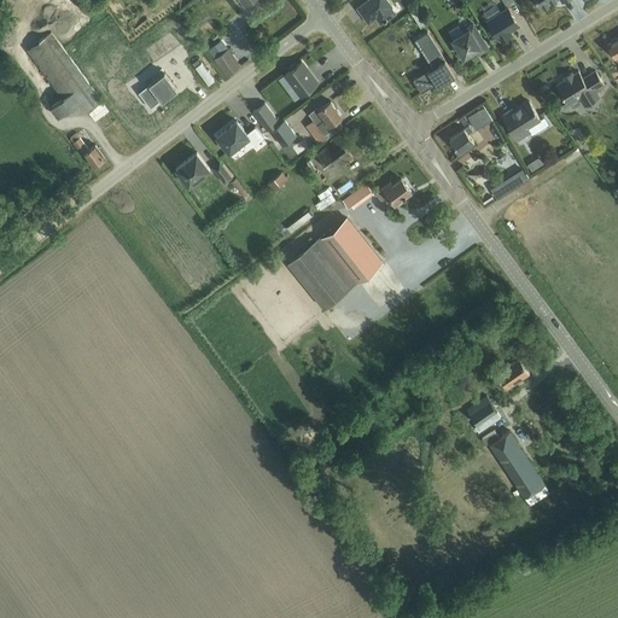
[(382,24),(396,13),(392,7),(394,6),(388,0),(367,0),(357,7),(369,24),(378,18),(382,24)]
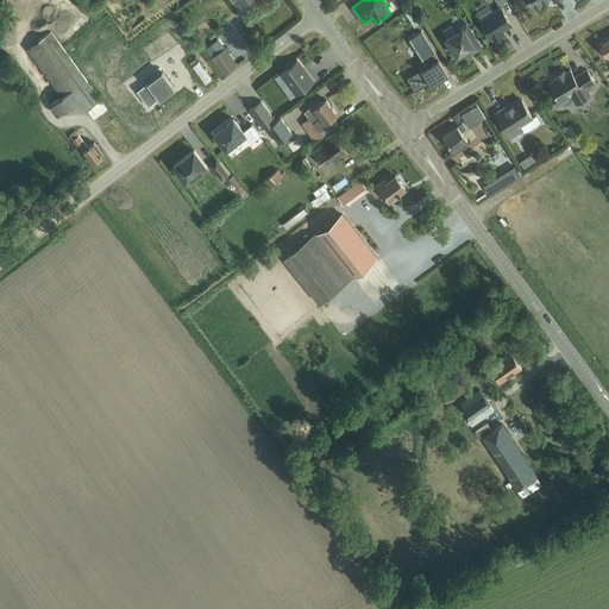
[(415,6),(405,11),(410,27),(421,24),(415,6)]
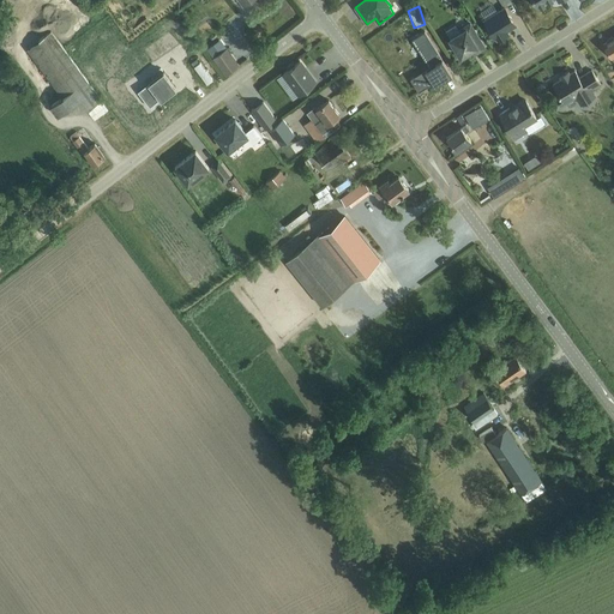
[(483,20),(495,38),(497,38),(498,41),(509,34),(507,31),(517,25),(505,7),(483,20)]
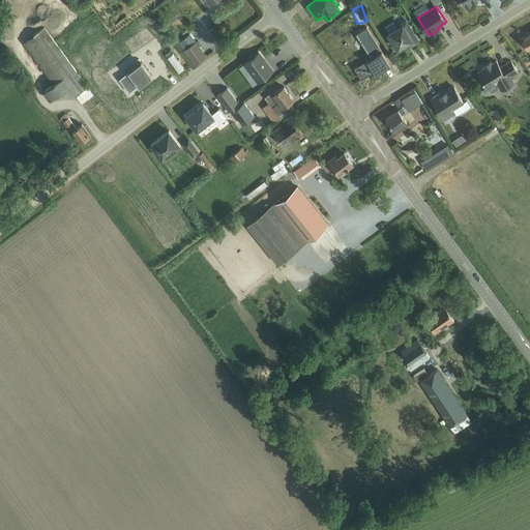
[(399,27),(388,33),(398,49),(410,41),(412,46),(418,41),(406,21),(398,26),(399,27)]
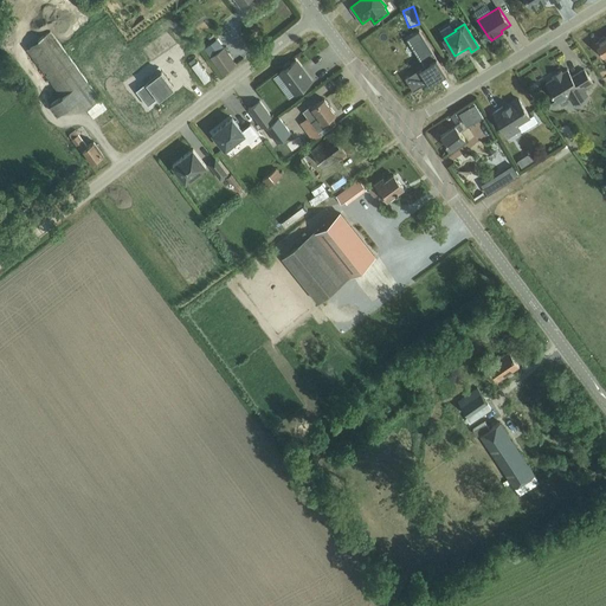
[(46,50),(33,58),(62,96),(51,104),(58,114),(79,98),(94,118),(108,108),(51,31),(39,39),(46,50)]
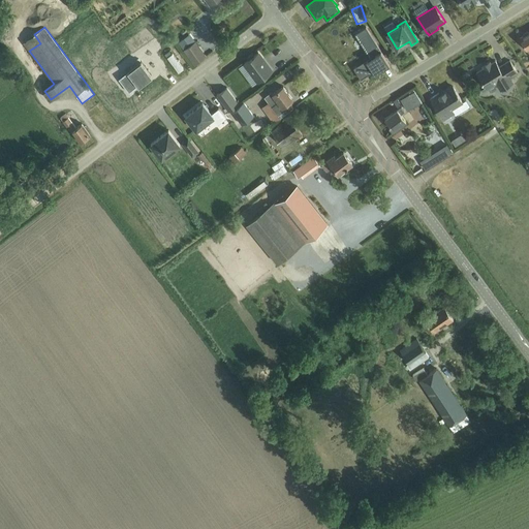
[(364,61),(353,68),(361,80),(362,79),(373,71),(374,72),(375,73),(380,70),(390,64),(389,62),(389,61),(381,51),(379,48),(366,27),(360,31),(355,34),(354,34),(355,35),(358,34),(358,35),(371,57),(370,58),(366,60),(364,61)]
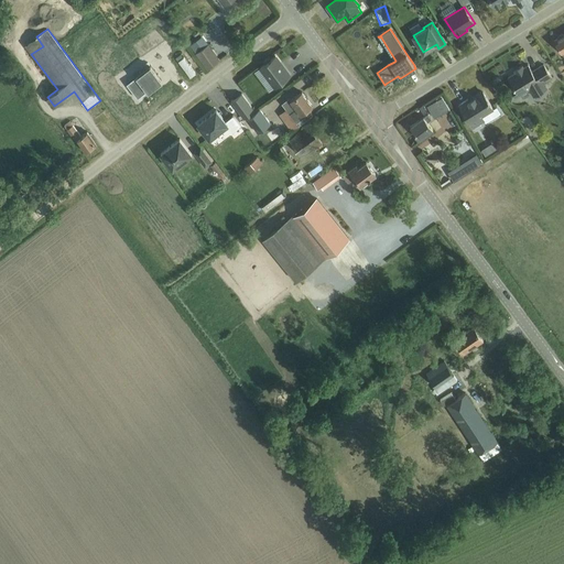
[(563,34),(554,41),(563,55),(563,34)]
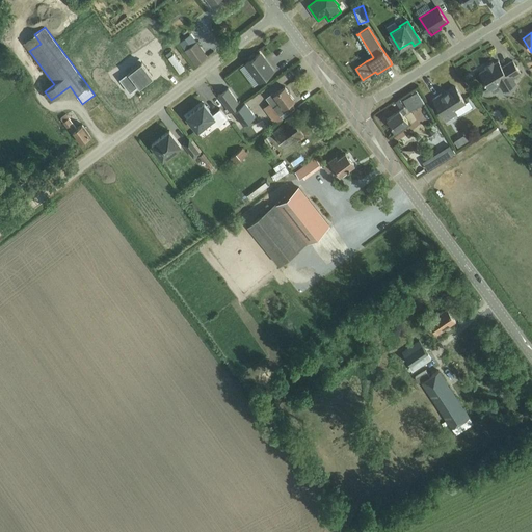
[(189,47),(185,50),(195,64),(208,56),(207,56),(201,46),(196,42),(189,47)]
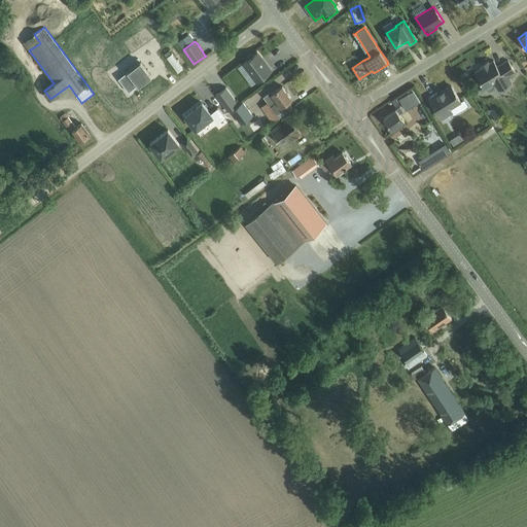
[(246,59),(247,60),(243,63),(257,82),(272,71),(257,53),(253,56),(252,55),(246,59)]
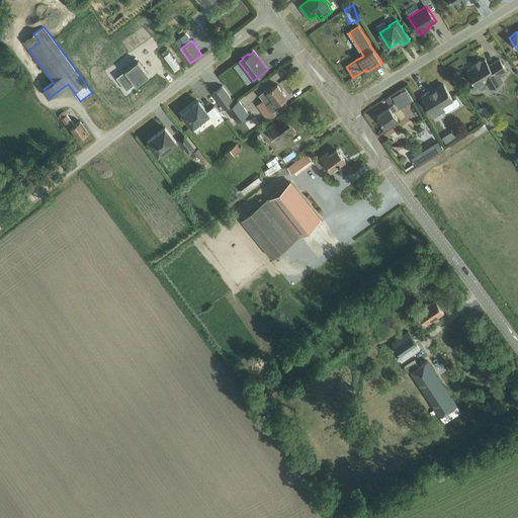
[(125,71),(116,77),(121,84),(126,91),(135,84),(136,84),(137,85),(150,75),(149,74),(143,66),(139,60),(128,68),(125,71)]
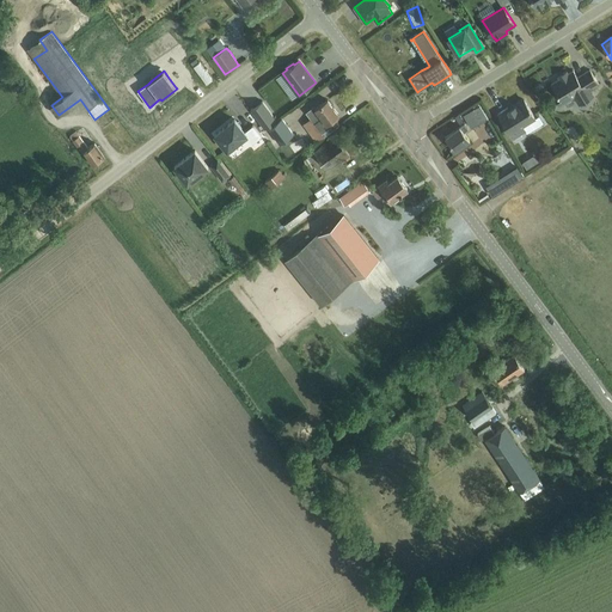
[(557,96),(549,101),(552,106),(555,110),(562,105),(564,103),(574,97),(579,104),(594,95),(592,91),(599,86),(589,71),(577,79),(573,72),(568,74),(567,72),(558,78),(560,80),(551,85),(557,96)]
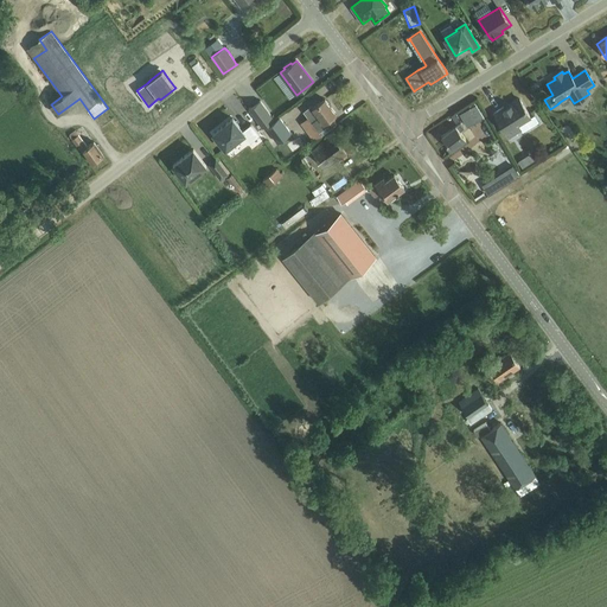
[(312,106),(304,112),(308,119),(321,136),(337,125),(332,117),(336,115),(325,100),(313,108),(312,106)]
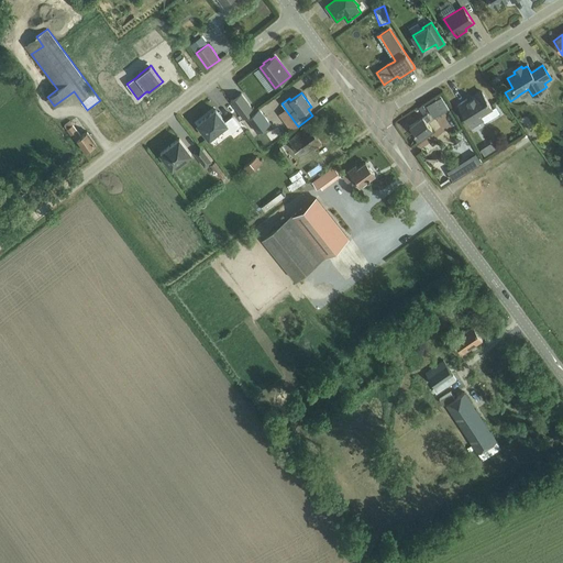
[(250,103),(241,94),(235,98),(231,101),(238,111),(243,119),(244,119),(247,116),(254,111),(250,103)]
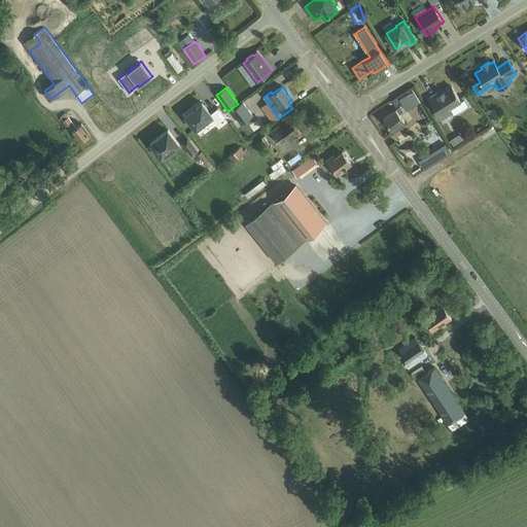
[(428,99),(442,120),(453,113),(450,109),(461,103),(451,88),(437,96),(436,94),(428,99)]
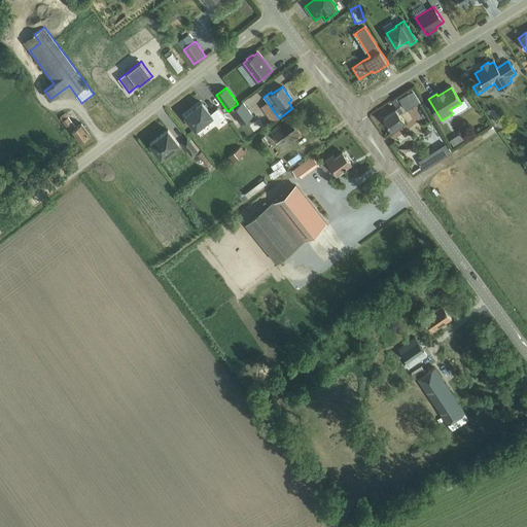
[(413,91),(399,99),(407,110),(420,102),(413,91)]
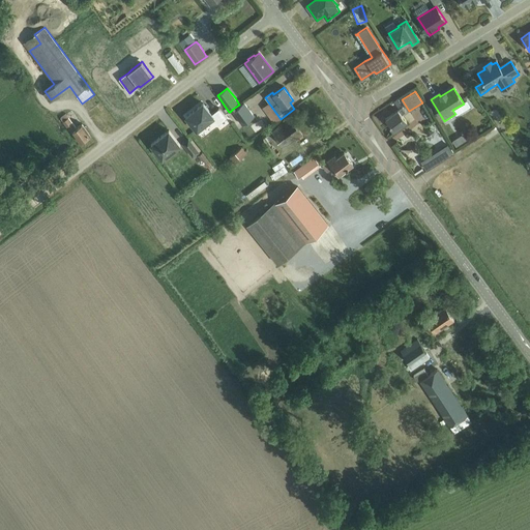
[(248,108),(244,102),(242,104),(240,106),(236,108),(232,111),(236,117),(240,122),(242,124),(255,116),(248,108)]
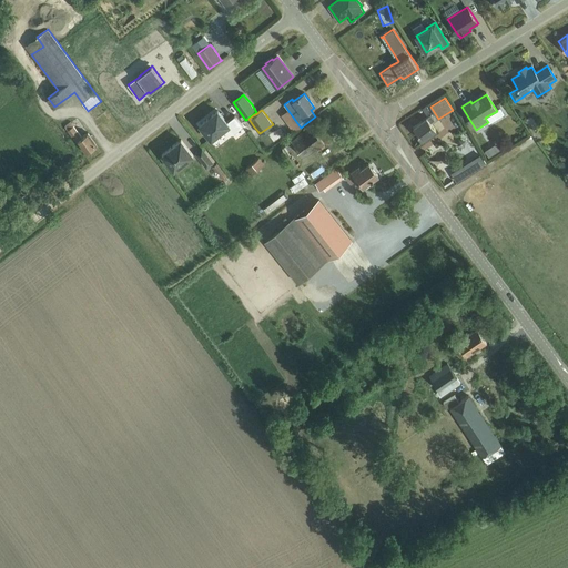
[(208,119),(200,124),(200,125),(204,131),(211,140),(219,133),(227,127),(231,130),(233,134),(234,134),(237,131),(243,127),(239,120),(235,117),(234,117),(231,120),(227,122),(222,115),(217,111),(208,119)]
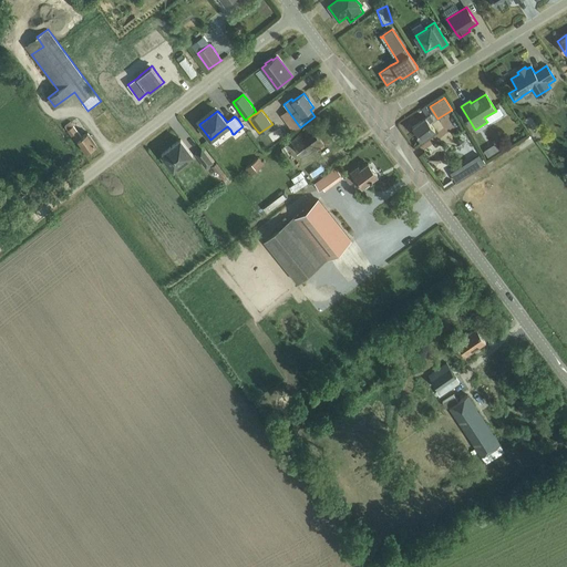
[(422,140),(435,130),(430,123),(435,120),(431,114),(413,127),(422,140)]
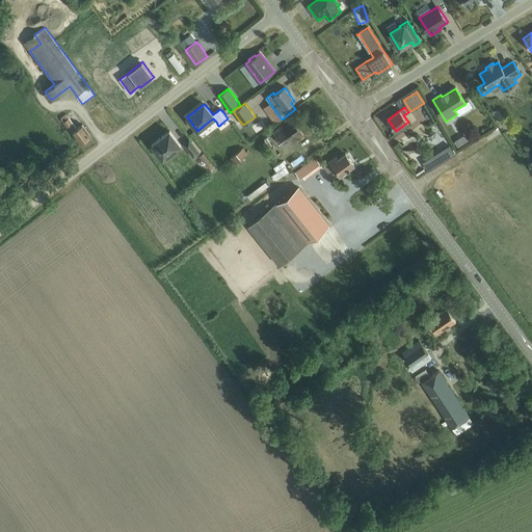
[(266,112),(261,115),(269,126),(274,122),(269,115),(266,112)]
